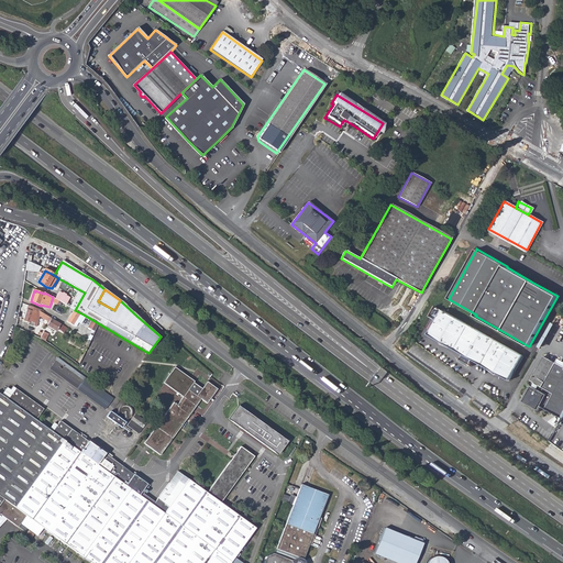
[(85,293),(80,290),(70,307),(75,310),(85,293)]
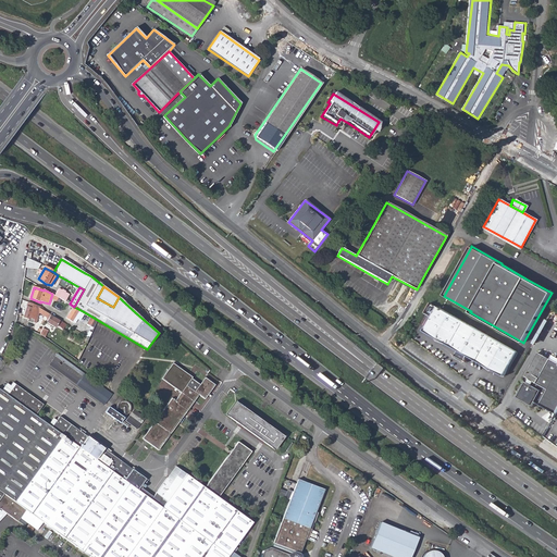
[(59,289),(56,296),(64,300),(65,301),(70,295),(59,289)]
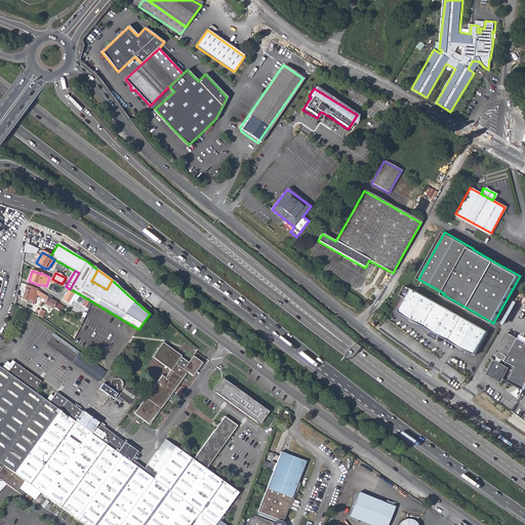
[(38,289),(27,285),(22,299),(27,301),(26,303),(34,306),(38,296),(45,300),(44,301),(45,303),(45,304),(45,306),(52,310),(53,309),(54,308),(58,310),(62,305),(57,303),(42,293),(38,291),(38,289)]
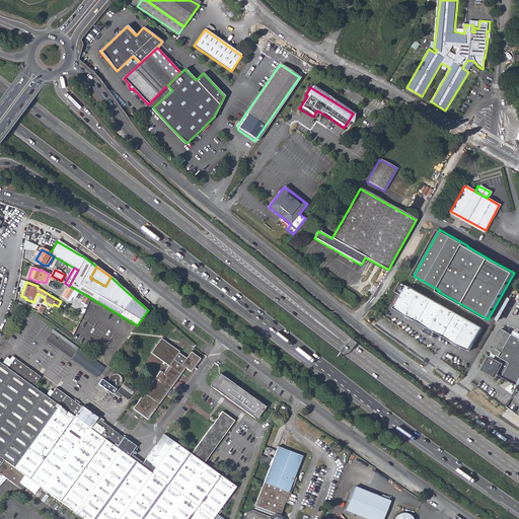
[(408,286),(401,282),(396,291),(402,295),(408,286)]
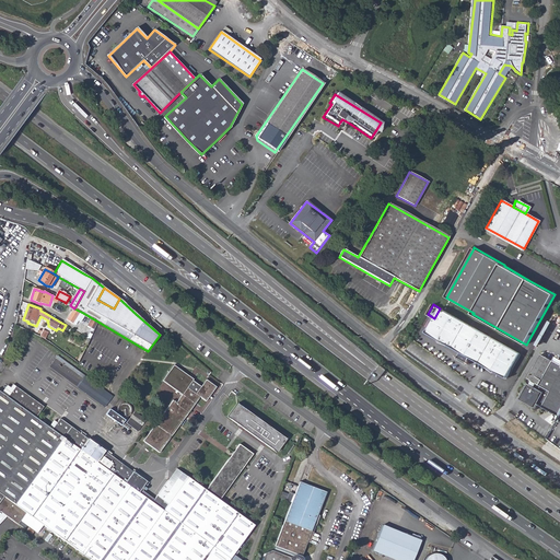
[(67,319),(73,323),(81,312),(74,308),(67,319)]
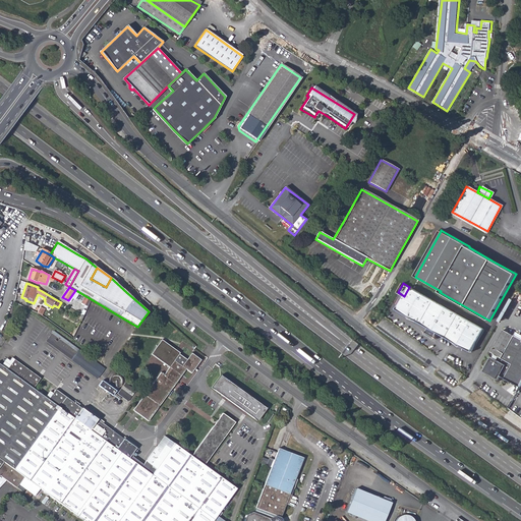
[(472,352),(484,330),(459,314),(409,287),(397,309),(410,316),(408,319),(416,322),(417,321),(431,329),(429,332),(436,336),(438,333),(452,341),(451,342),(458,347),(459,345),(472,352)]
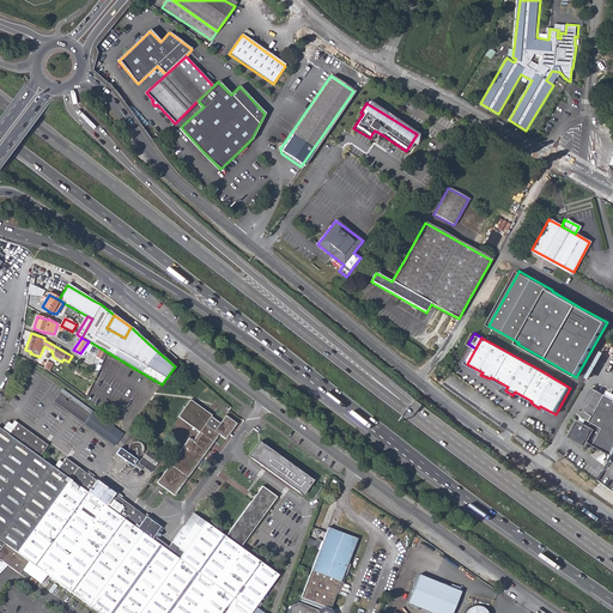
[(80,354),(83,356),(91,343),(89,341),(80,354)]
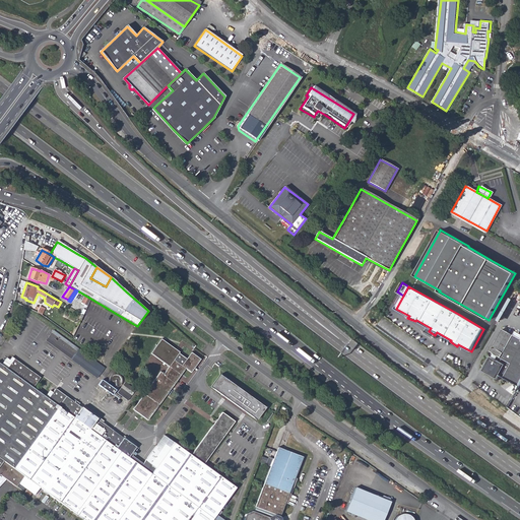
[(505,377),(519,386),(519,384),(519,337),(514,334),(514,335),(503,329),(491,351),(499,355),(497,360),(492,356),(483,371),(498,379),(501,374),(505,376),(505,377)]
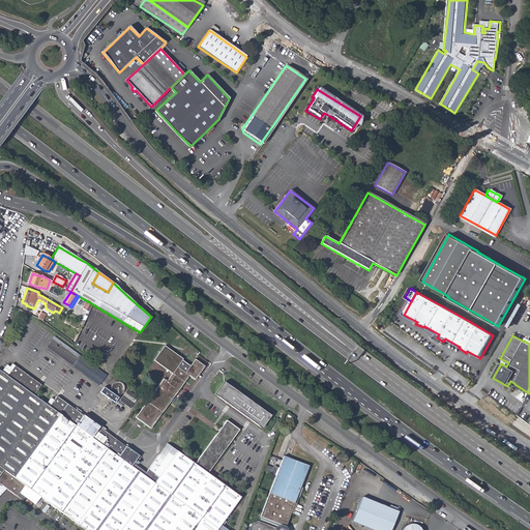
[(107,375),(55,336),(48,347),(99,386),(107,375)]
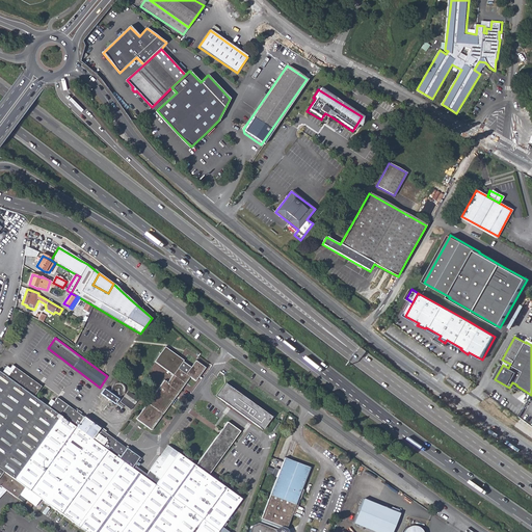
[(136,419),(152,430),(190,377),(196,381),(206,367),(195,361),(186,374),(179,369),(184,360),(165,347),(155,362),(174,375),(168,382),(164,380),(136,419)]
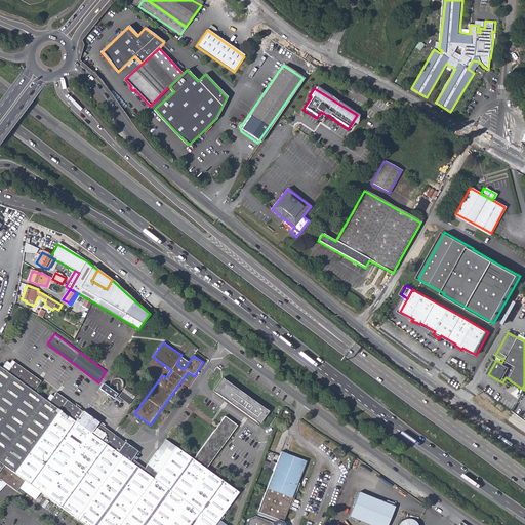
[(488,374),(496,360),(495,359),(487,374),(502,384),(501,385),(506,387),(510,380),(510,379),(506,377),(502,382),(488,374)]
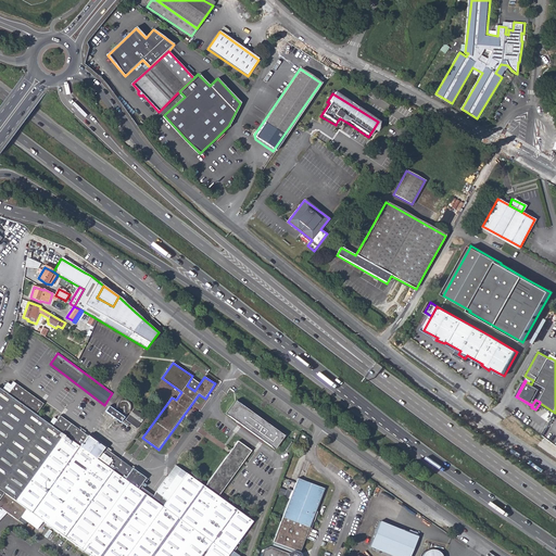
[(239,555),(232,551),(253,522),(218,496),(251,452),(238,442),(205,487),(187,474),(178,485),(167,478),(151,500),(138,490),(146,479),(60,415),(52,426),(36,415),(43,405),(16,383),(9,394),(0,389),(0,508),(1,509),(0,510),(0,520),(7,514),(17,520),(27,509),(91,555),(239,555)]
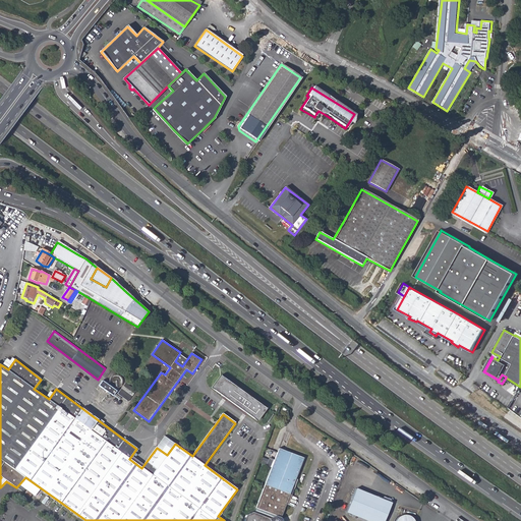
[(212,388),(256,421),(266,410),(221,375),(212,388)]
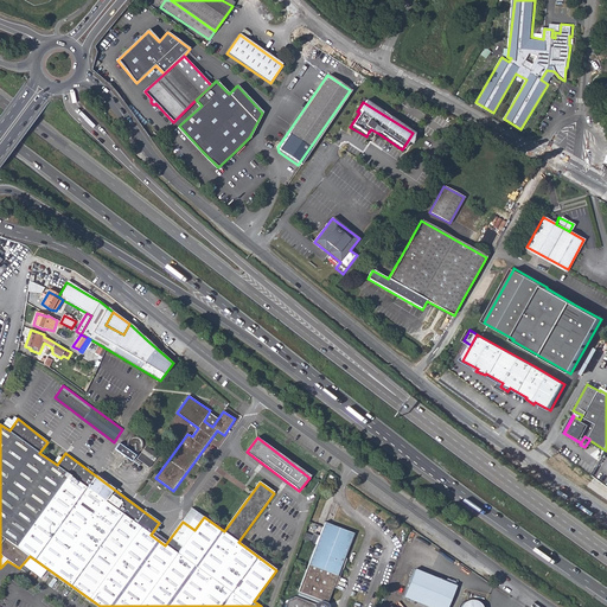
[(135,455),(122,447),(119,453),(131,461),(135,455)]
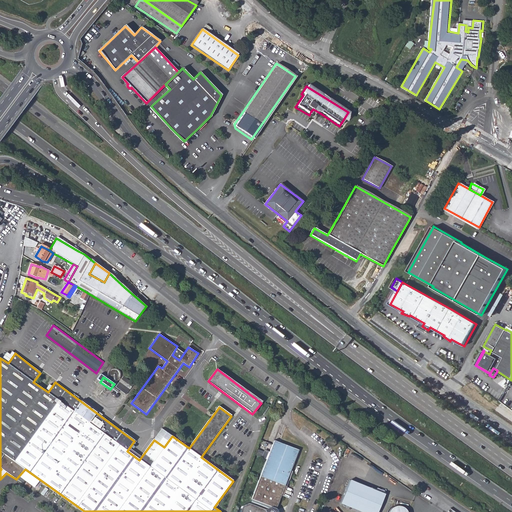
[(126,387),(130,381),(124,377),(117,387),(127,394),(130,389),(126,387)]
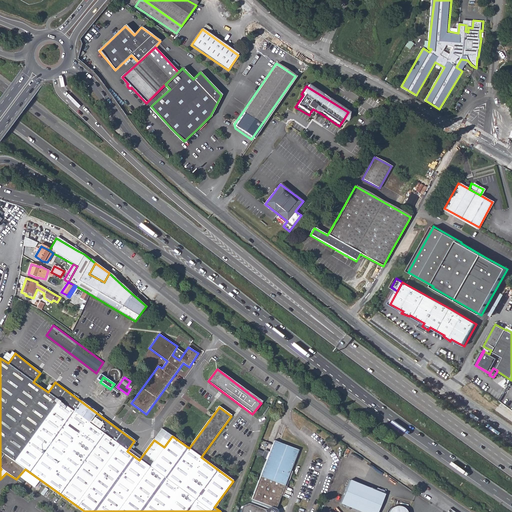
[(259,450),(257,456),(266,461),(250,503),(244,507),(241,511),(277,511),(276,509),(281,495),(284,496),(293,471),(291,470),(299,450),(275,440),(269,454),(259,450)]
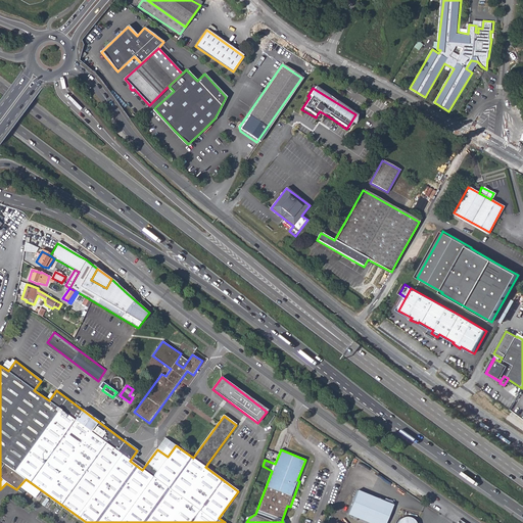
[(347,454),(343,464),(347,466),(351,455),(347,454)]
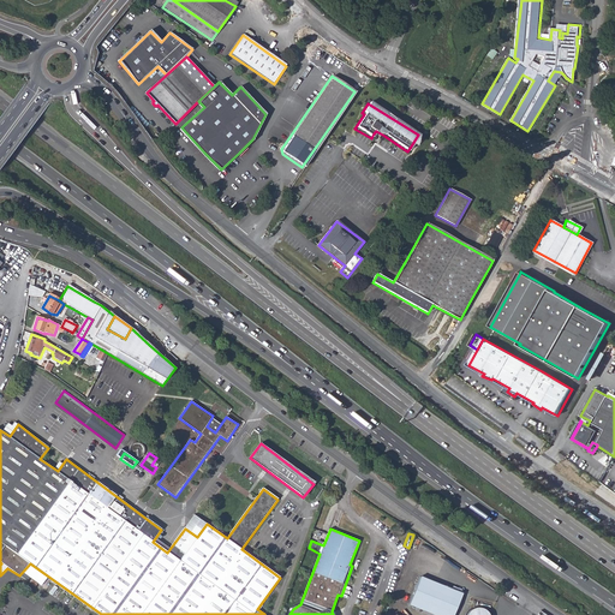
[(410,604),(436,614),(453,614),(461,592),(421,575),(410,604)]
